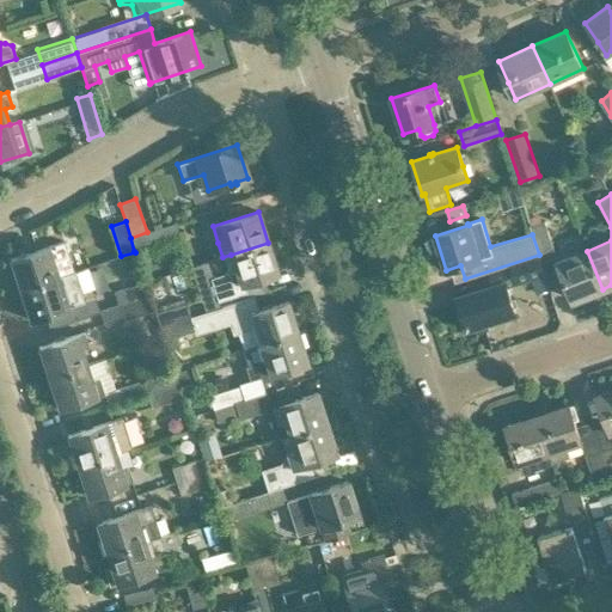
[(542,262),(556,257),(545,221),(531,226),(542,262)]
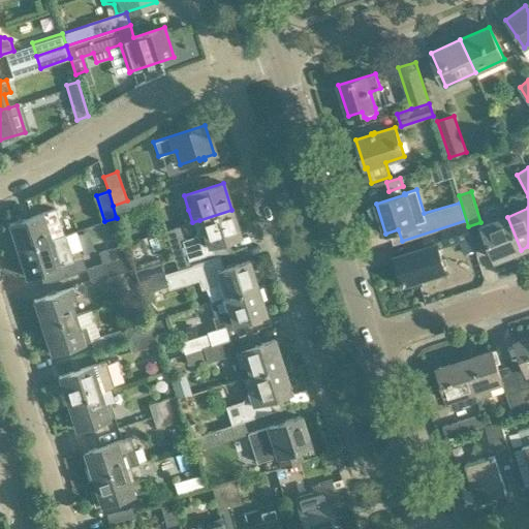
[(127,200),(113,206),(116,217),(155,205),(151,192),(127,200)]
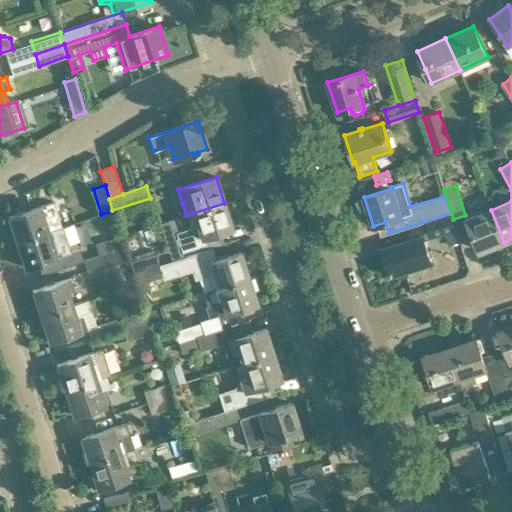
[(8,217),(16,241),(39,234),(60,227),(51,203),(8,217)]
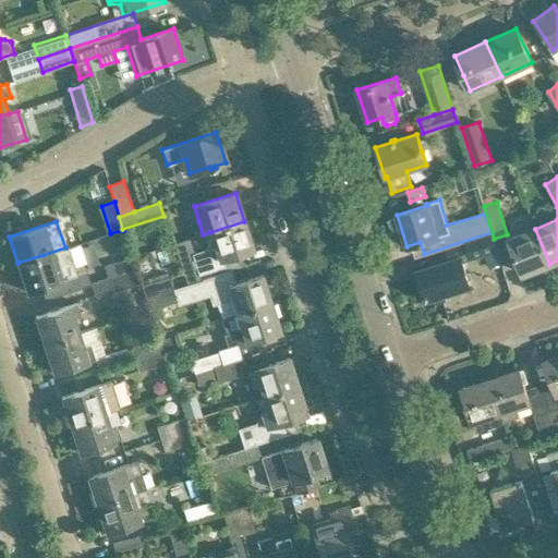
[(253,249),(244,221),(210,232),(215,246),(192,254),(199,275),(225,267),(221,258),(253,249)]
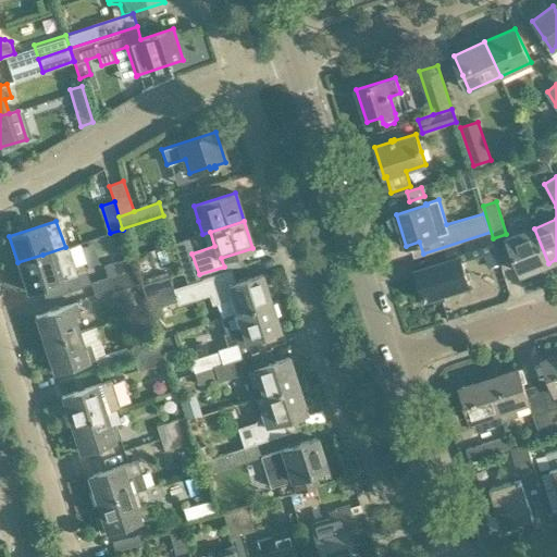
[(508,238),(514,252),(522,273),(548,263),(534,229),(508,238)]
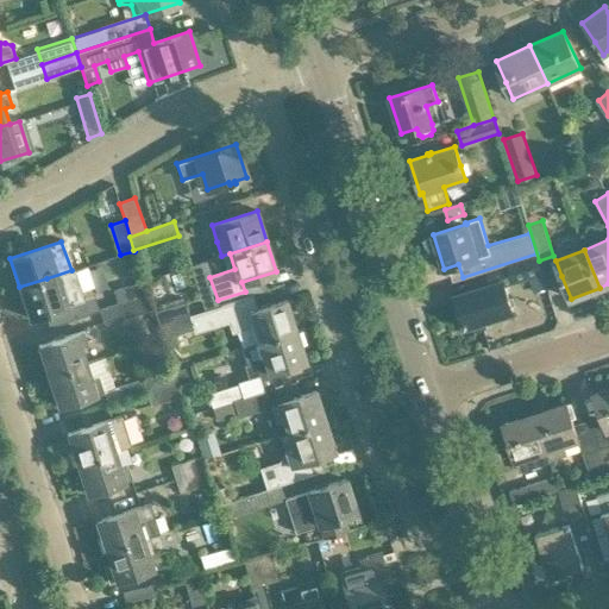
[(491,286),(477,290),(454,297),(465,334),(484,328),(482,321),(514,312),(508,293),(496,296),(494,288),(529,277),(534,294),(547,290),(542,272),(538,257),(487,272),(491,286)]
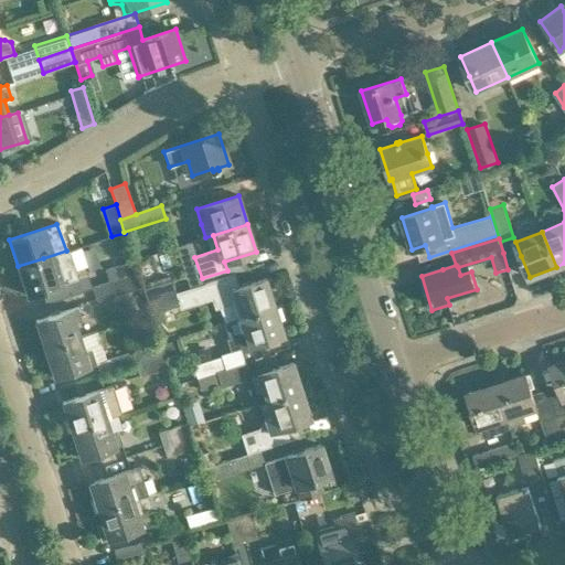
[(74,264),(71,265),(66,251),(43,258),(18,266),(28,296),(71,281),(70,280),(78,278),(74,264)]
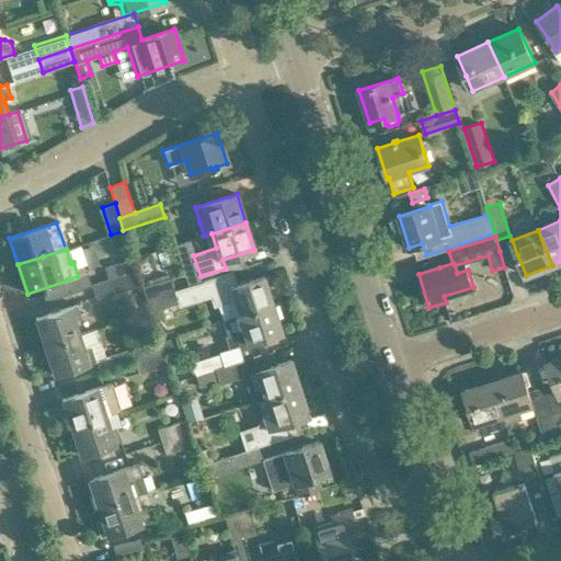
[(105,268),(110,281),(137,272),(133,260),(105,268)]
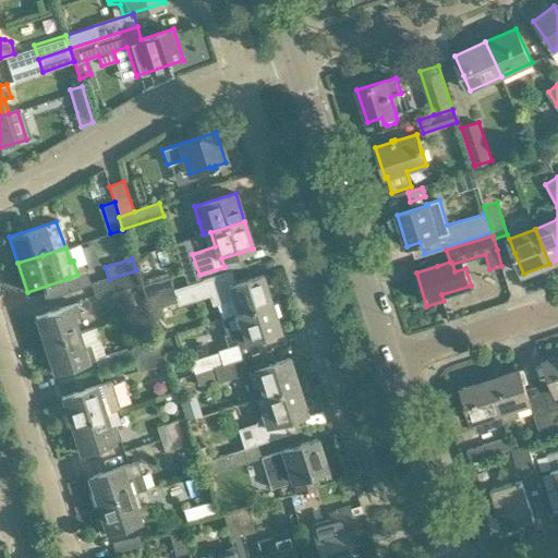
[(136,270),(109,279),(92,284),(96,298),(141,283),(136,270)]
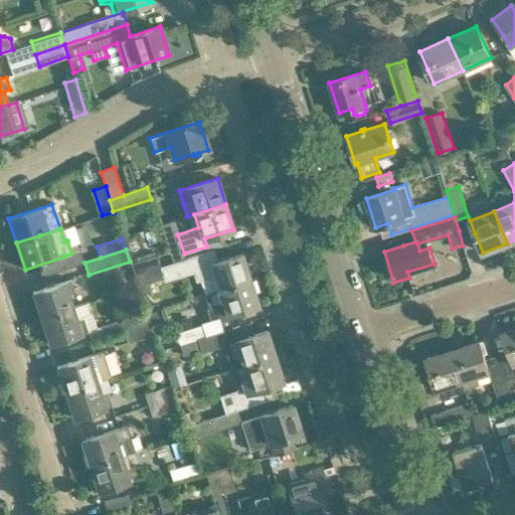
[(134,276),(138,287),(163,279),(164,281),(193,273),(195,281),(207,278),(208,279),(213,278),(218,290),(229,287),(250,280),(241,253),(217,262),(213,249),(160,267),(134,276)]
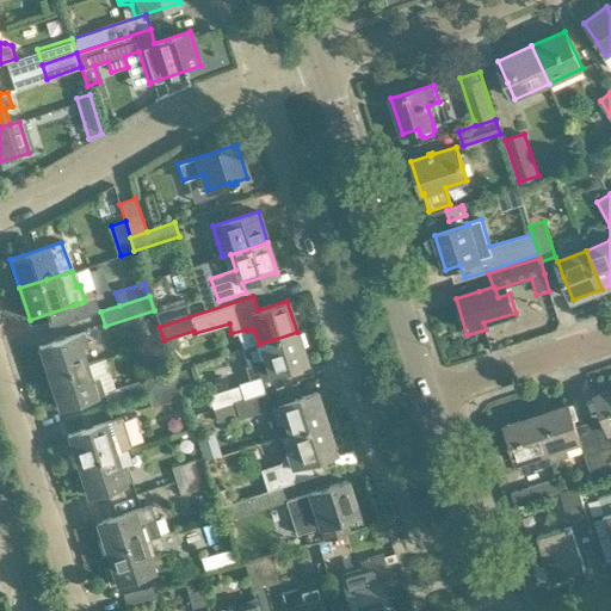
[(154,312),(159,327),(190,316),(185,302),(154,312)]
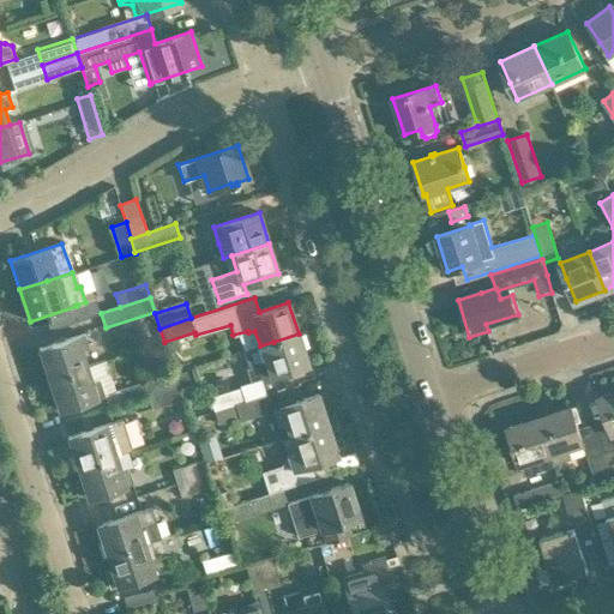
[(38,349),(48,378),(88,365),(82,349),(89,347),(85,333),(38,349)]
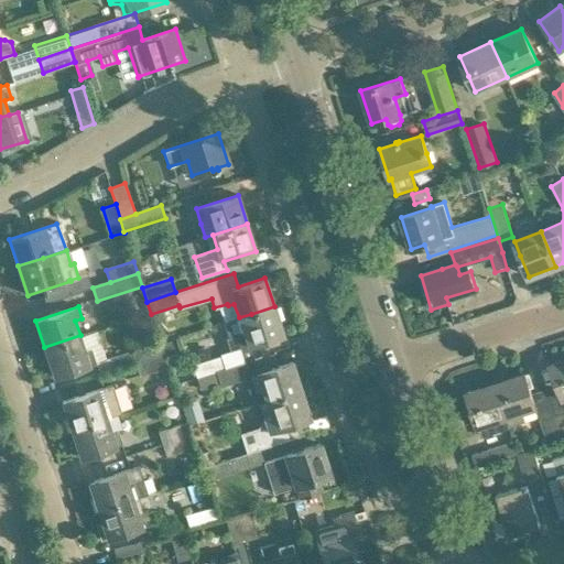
[(192,365),(196,379),(218,372),(225,370),(239,366),(255,360),(253,359),(249,345),(283,334),(274,306),(251,314),(239,317),(231,321),(236,334),(225,337),(229,350),(219,354),(220,355),(192,365)]
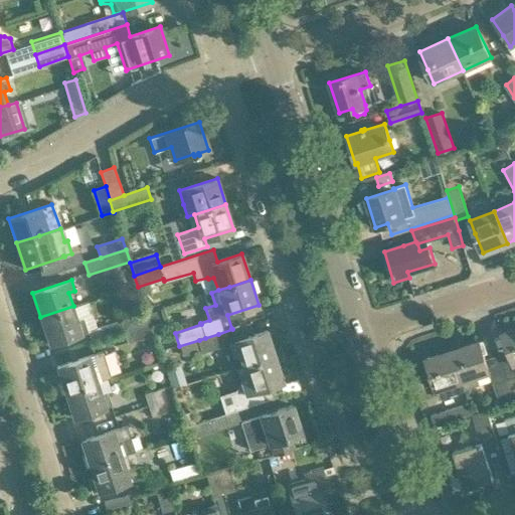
[(73,306),(40,317),(49,344),(89,331),(89,332),(97,329),(88,302),(73,307),(73,306)]
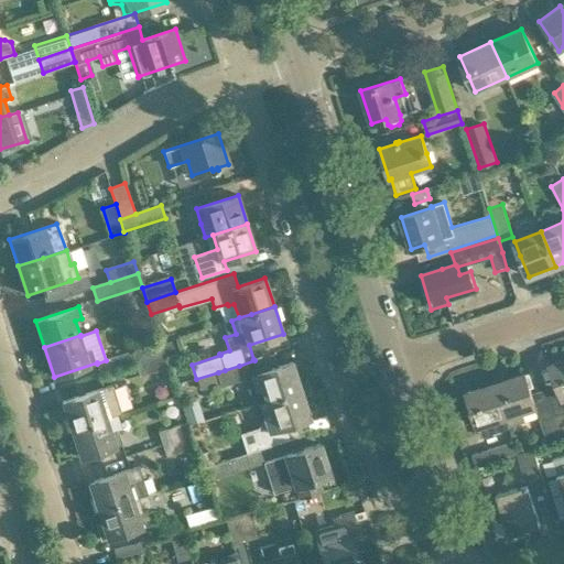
[(165,355),(179,350),(174,338),(162,343),(165,355)]
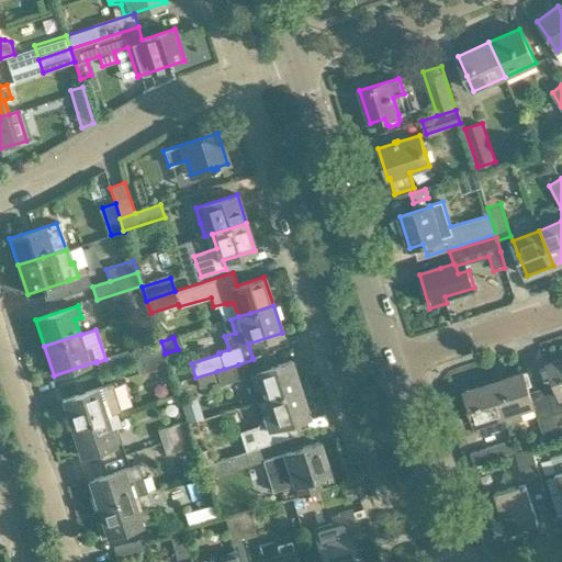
[(159,340),(132,349),(108,357),(112,369),(136,361),(163,352),(159,340)]
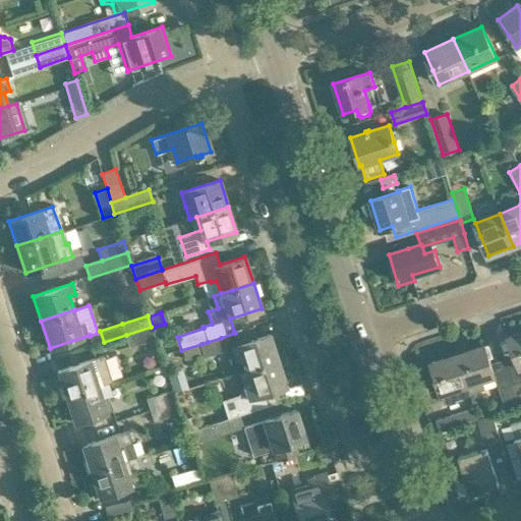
[(151,327),(126,335),(129,347),(155,339),(151,327)]
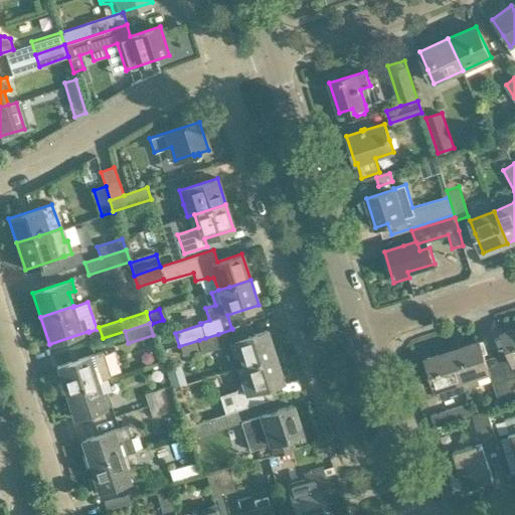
[(231,328),(232,329),(218,334),(205,338),(199,340),(202,350),(203,353),(222,347),(231,371),(236,369),(275,356),(267,330),(242,338),(238,326),(231,328)]
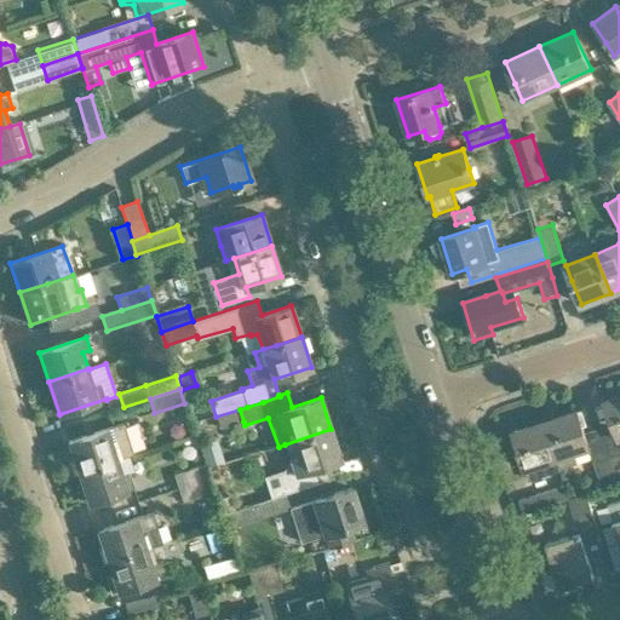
[(619,394),(604,401),(613,424),(619,442),(619,394)]
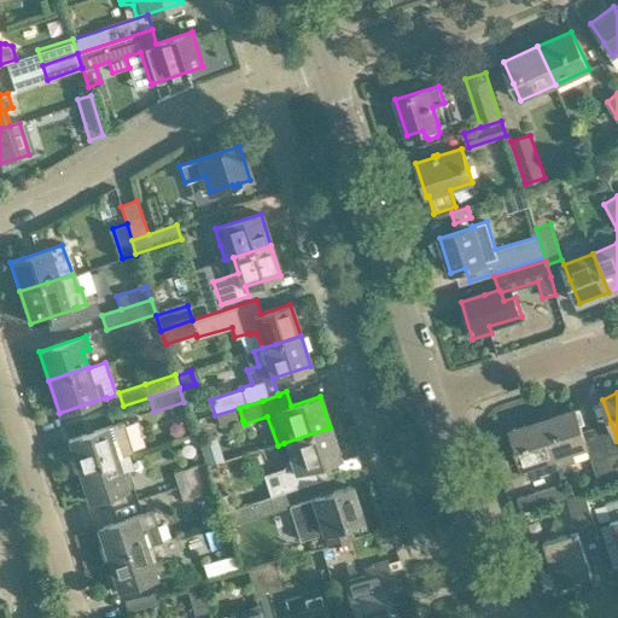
[(239,408),(215,415),(220,429),(243,420),(239,408)]
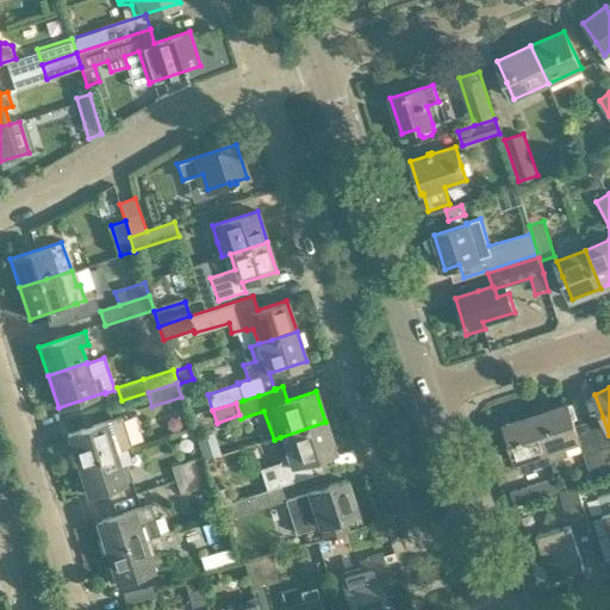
[(567,404),(536,414),(545,439),(552,461),(568,455),(565,446),(579,441),(567,404)]
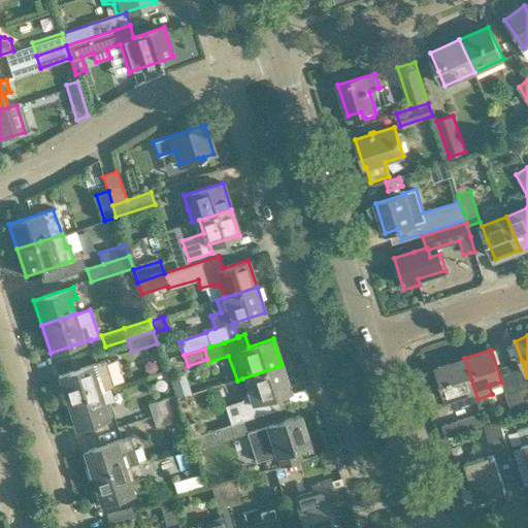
[(471,380),(464,358),(436,367),(450,408),(465,403),(462,395),(474,391),(476,399),(477,399),(471,380)]
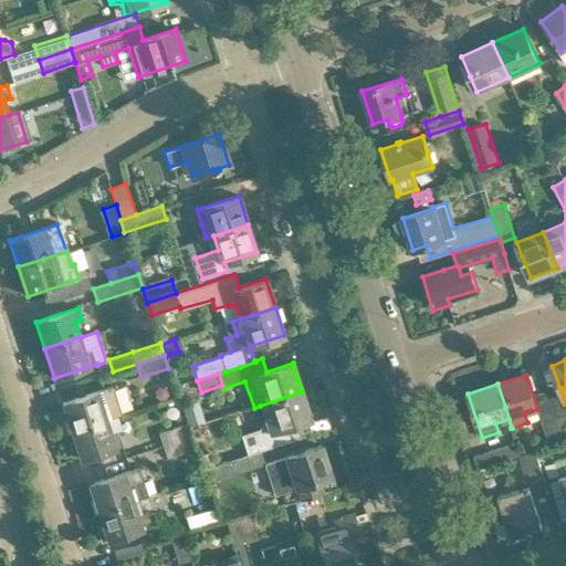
[(62,404),(71,430),(107,419),(117,416),(119,413),(112,387),(62,404)]
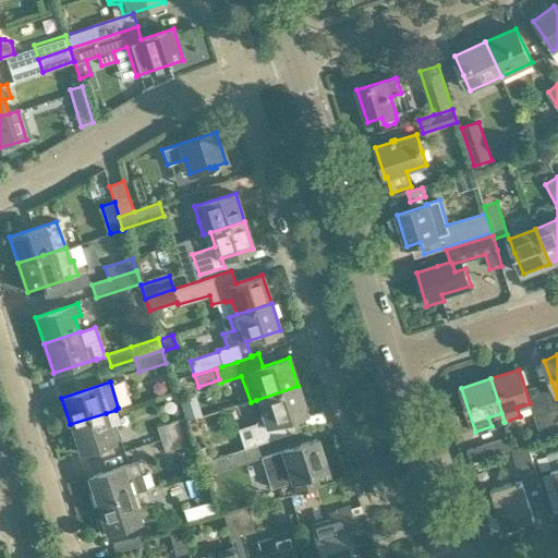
[(199,461),(201,464),(257,446),(257,445),(286,435),(281,422),(307,413),(298,386),(256,400),(259,410),(255,422),(237,428),(242,447),(209,459),(199,461)]
